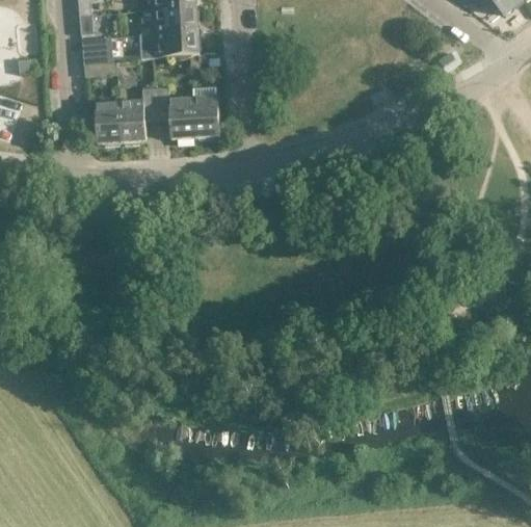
[(78,0),(79,12),(91,11),(90,1),(104,0),(78,0)]
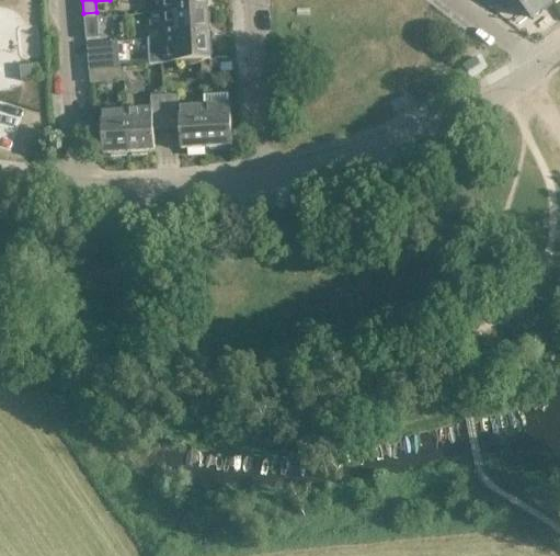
[(529,13),(547,0),(507,0),(509,1),(510,0),(520,0),(524,6),(529,13)]
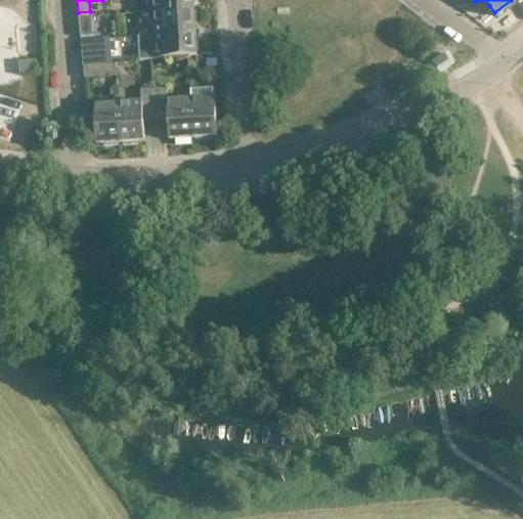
[(189,29),(193,29),(192,5),(153,7),(154,31),(189,29)]
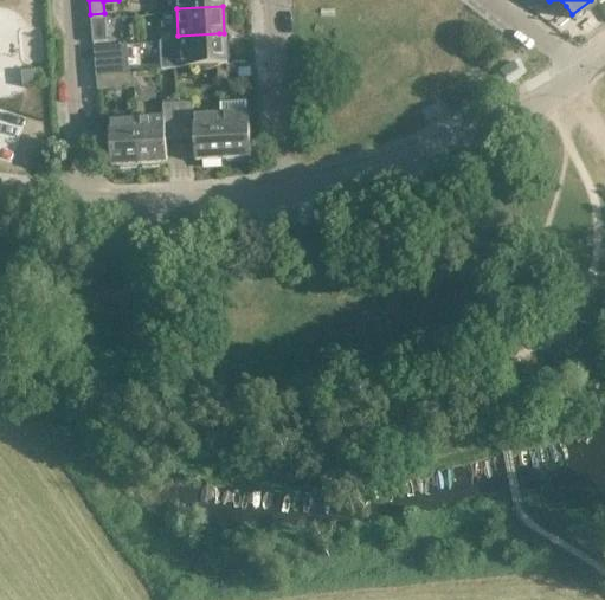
[(104,13),(90,14),(92,38),(105,37),(104,13)]
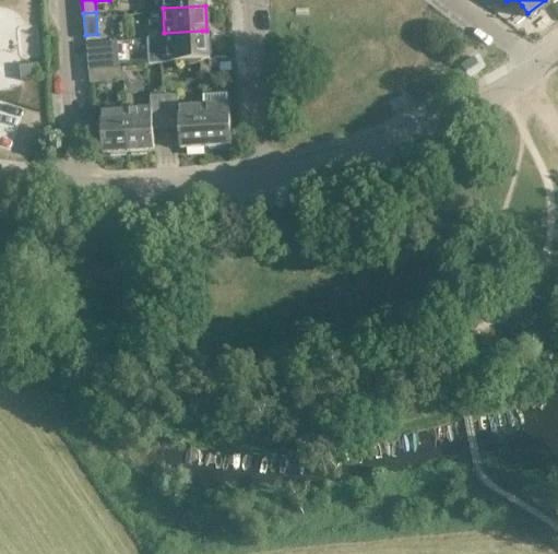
[(202,31),(164,33),(165,59),(200,57),(209,56),(206,31),(202,31)]
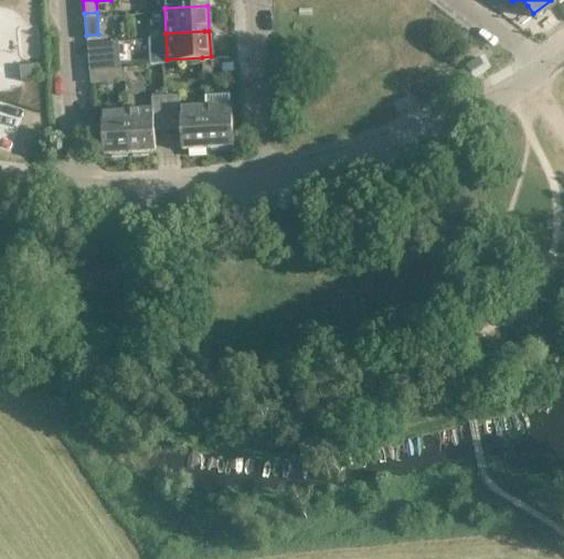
[(118,51),(87,53),(88,66),(114,64),(119,64),(118,51)]
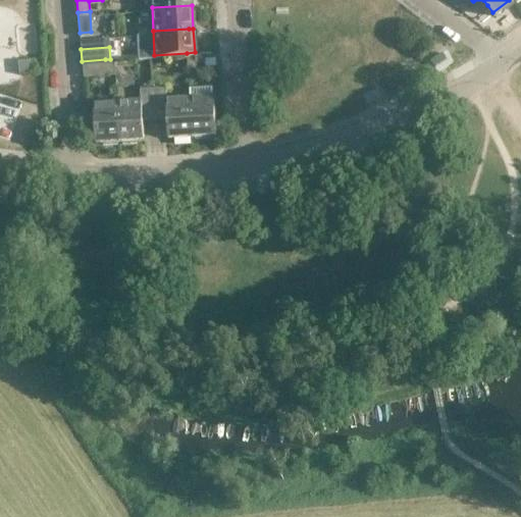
[(196,64),(195,52),(187,53),(188,65),(196,64)]
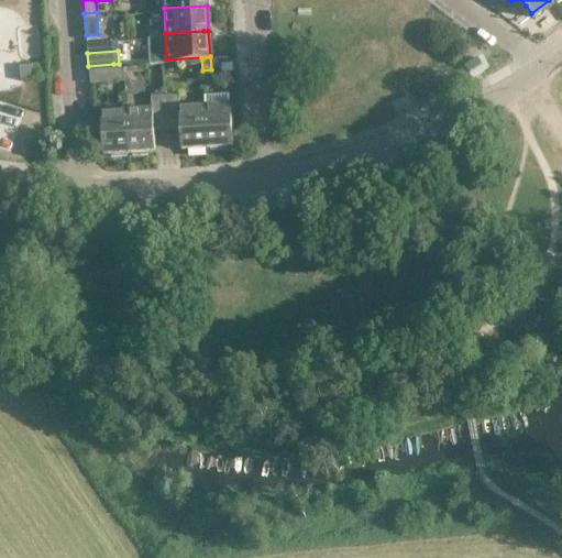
[(36,63),(19,65),(20,78),(37,76),(36,63)]
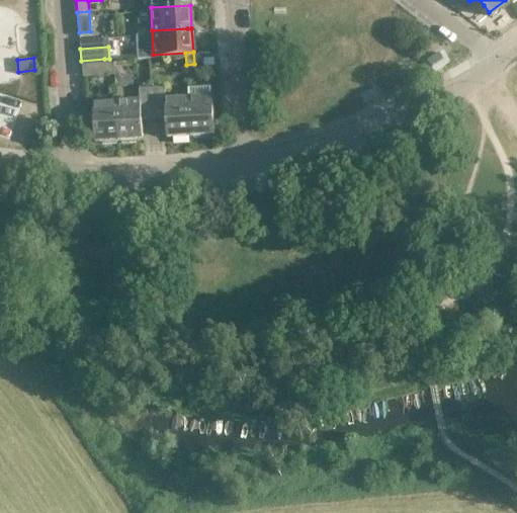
[(82,73),(105,71),(113,71),(112,59),(109,59),(104,59),(81,61),(82,73)]
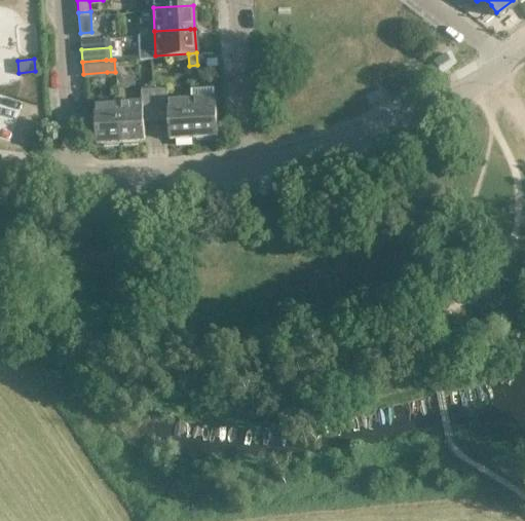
[(213,84),(189,85),(190,95),(192,135),(217,133),(215,92),(213,92),(213,84)]
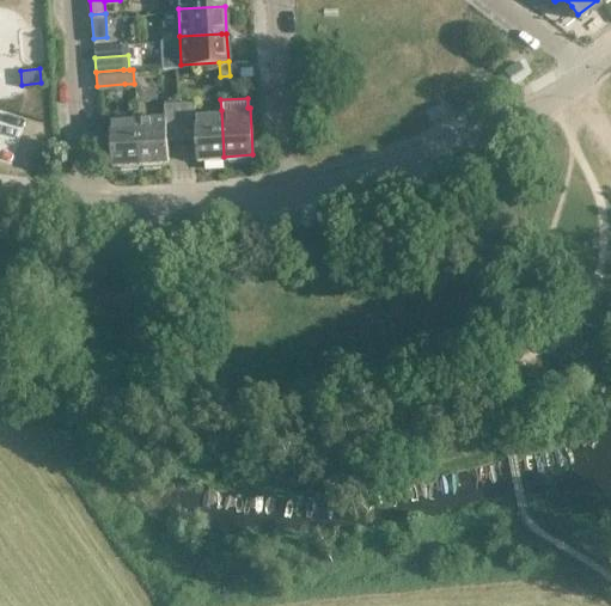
[(224,157),(221,110),(194,111),(193,99),(177,101),(179,136),(195,135),(196,158),(224,157)]
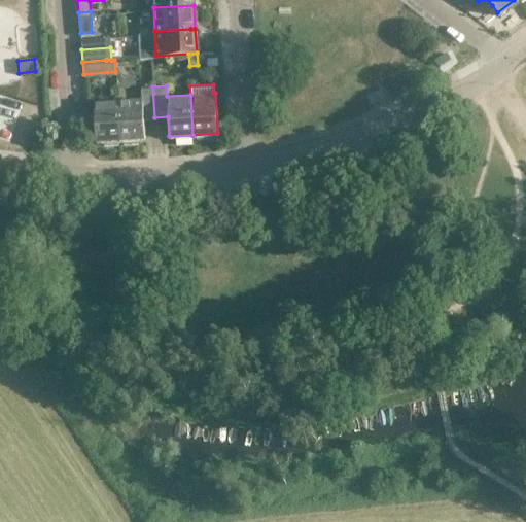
[(143,117),(154,117),(152,87),(140,87),(141,98),(117,99),(119,140),(144,138),(143,117)]
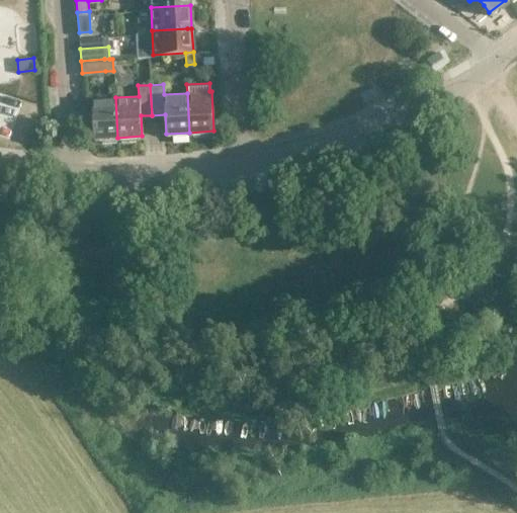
[(117,138),(115,97),(91,99),(94,139),(117,138)]
